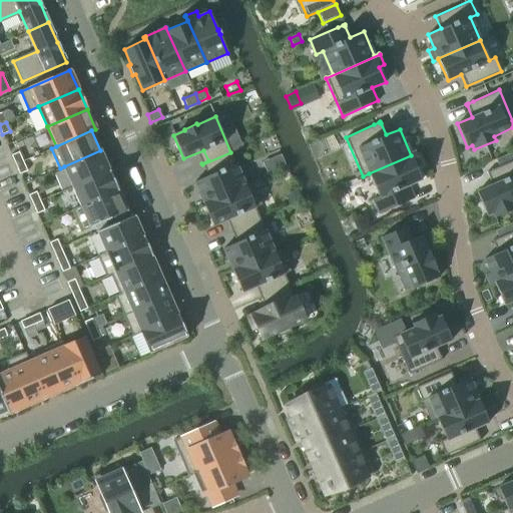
[(100,150),(64,166),(73,185),(108,170),(107,168),(106,165),(104,161),(102,155),(100,150)]
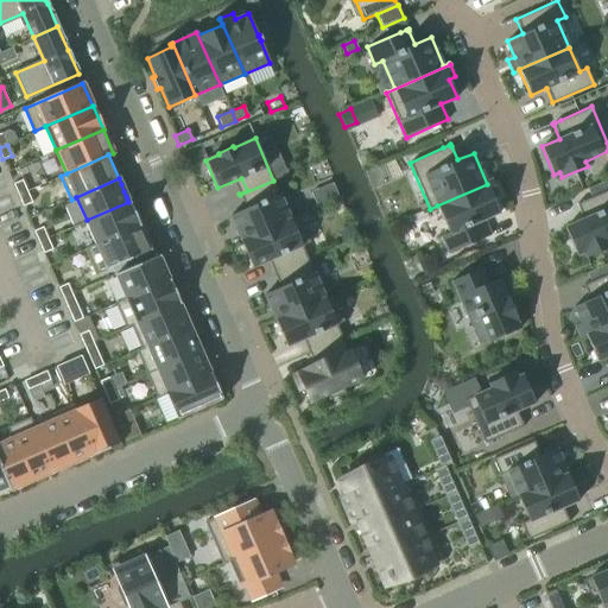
[(23,181),(13,184),(18,195),(27,191),(23,181)]
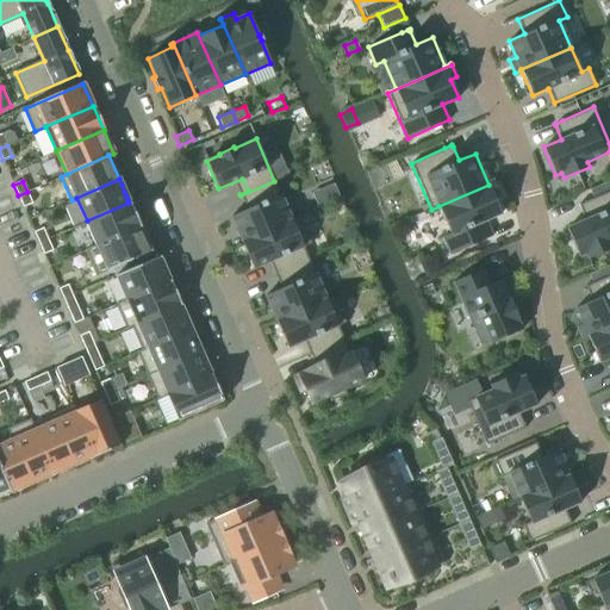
[(274,181),(241,195),(247,209),(230,216),(242,242),(299,217),(299,216),(291,219),(274,181)]
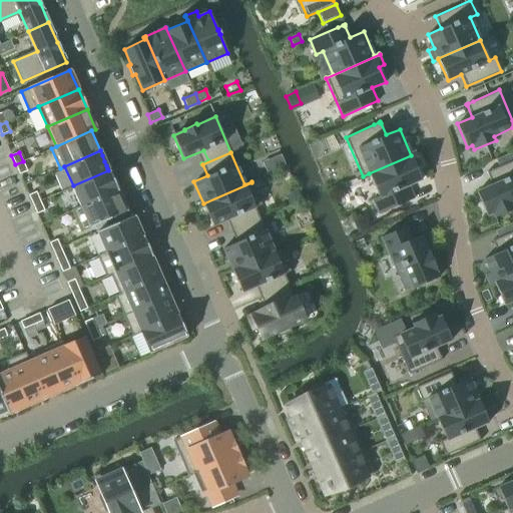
[(411,155),(369,173),(379,195),(372,198),(379,213),(414,198),(408,185),(422,179),(415,164),(420,162),(416,152),(411,155)]
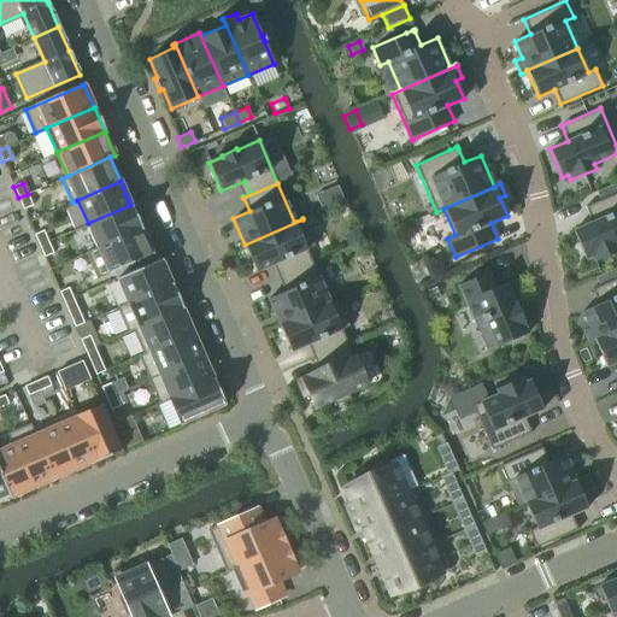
[(597,192),(600,200),(616,192),(616,183),(597,192)]
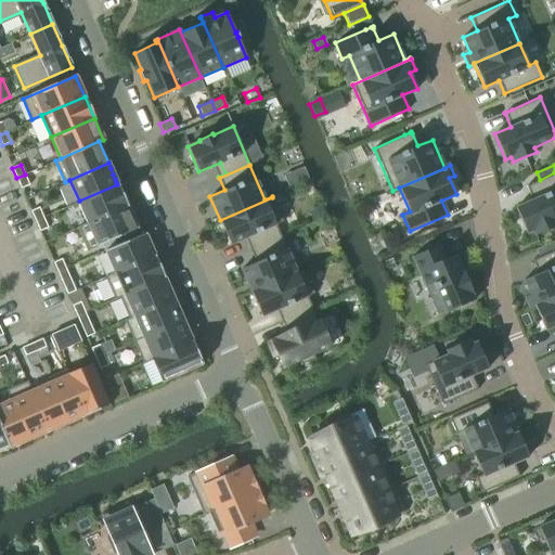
[(532,199),(516,207),(527,233),(532,231),(534,235),(554,226),(554,172),(540,180),(533,182),(528,185),(526,185),(527,188),(532,199)]
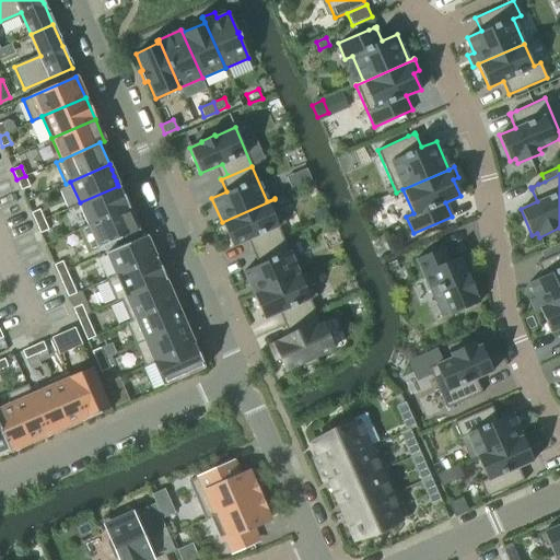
[(30,186),(25,176),(16,179),(21,189),(30,186)]
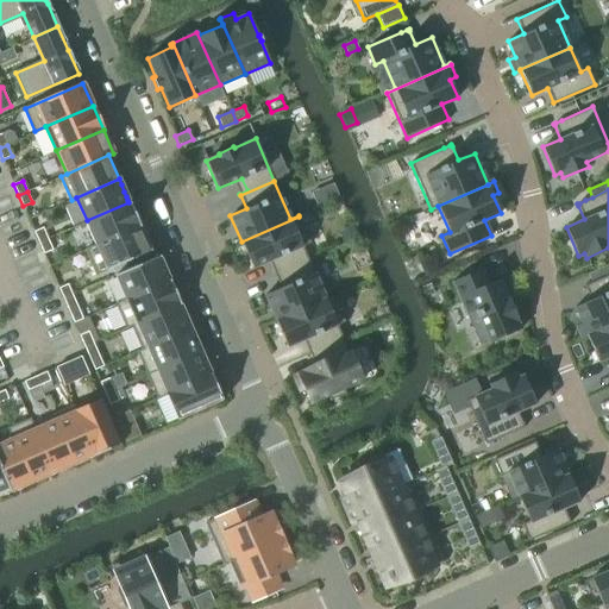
[(129,202),(87,220),(98,244),(139,226),(129,202)]
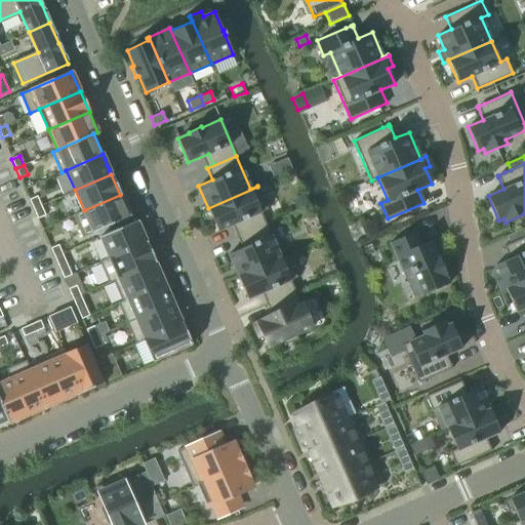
[(208,208),(217,231),(238,221),(243,233),(236,235),(237,237),(266,224),(260,212),(268,209),(257,187),(208,208)]
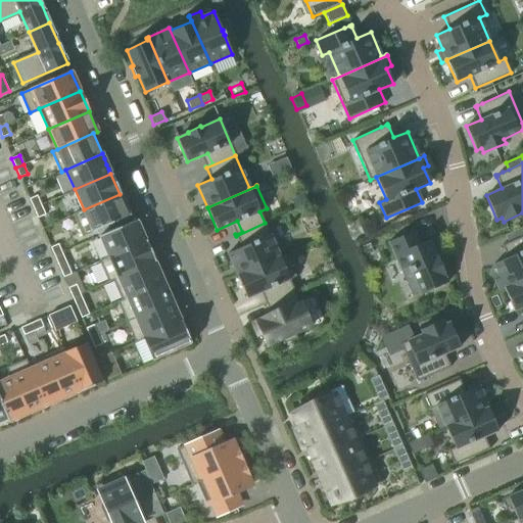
[(84,209),(75,214),(84,234),(128,215),(120,194),(84,209)]
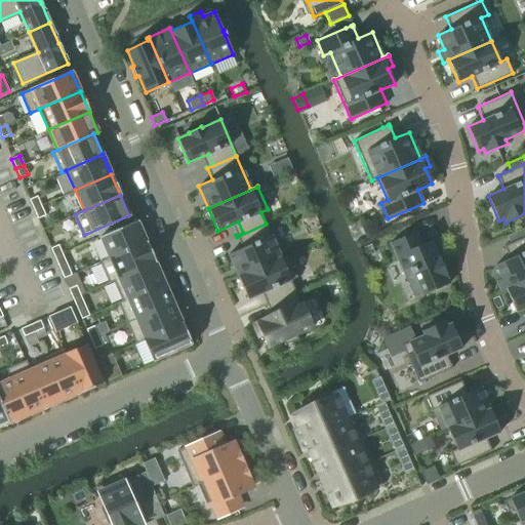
[(304,195),(292,199),(296,210),(308,205),(304,195)]
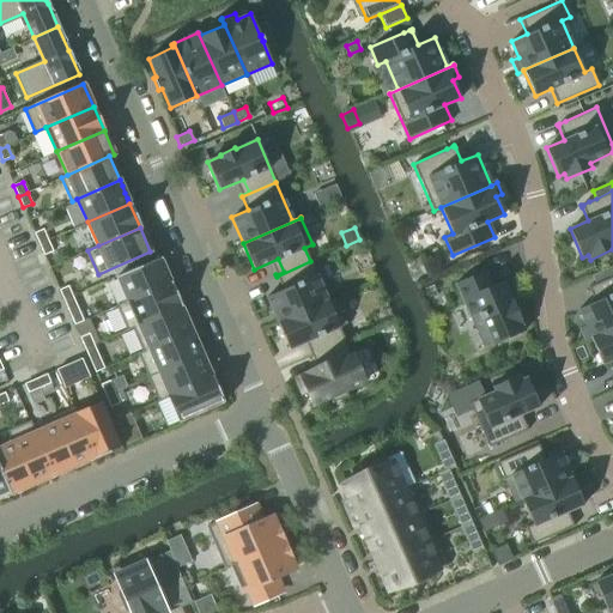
[(43,229),(34,234),(38,244),(48,241),(43,229)]
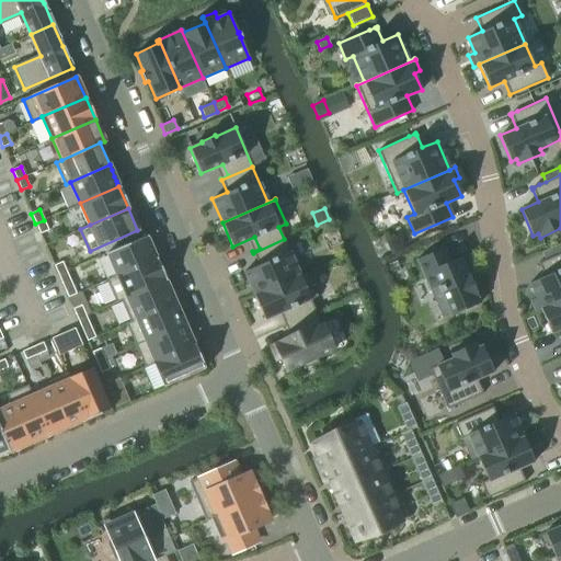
[(48,230),(44,220),(35,224),(39,233),(48,230)]
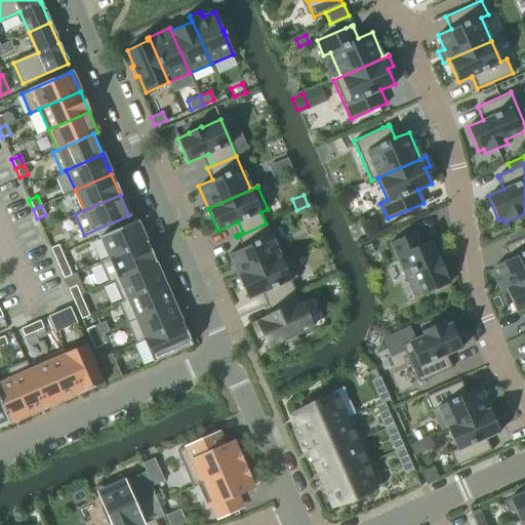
[(137,221),(101,237),(110,257),(146,241),(137,221)]
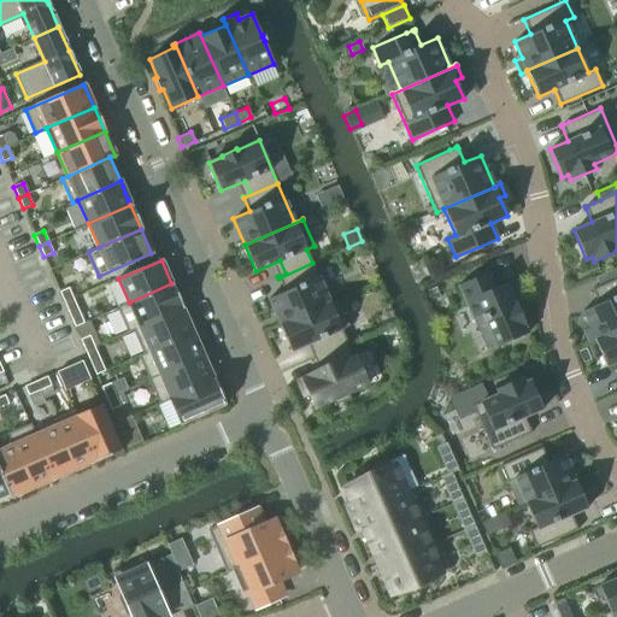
[(312,263),(278,278),(285,292),(268,299),(280,325),(338,300),(338,298),(329,301),(312,263)]
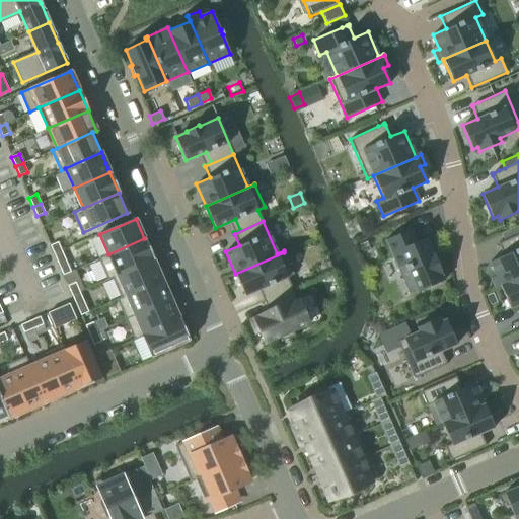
[(411,228),(385,239),(398,269),(406,265),(409,269),(418,291),(444,280),(442,275),(443,274),(433,251),(432,252),(426,237),(417,241),(411,228)]
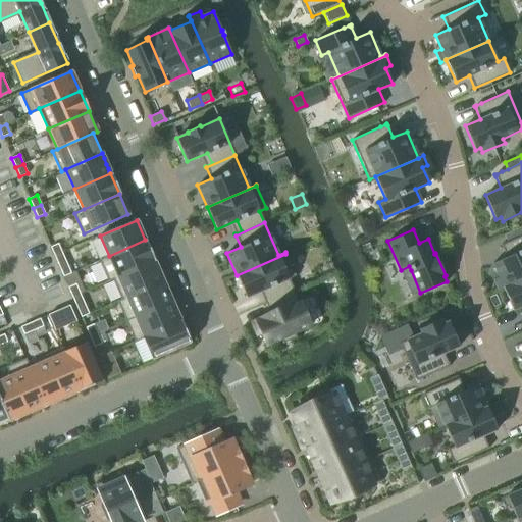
[(506,257),(492,263),(499,277),(493,279),(498,290),(521,279),(521,235),(501,245),(506,257)]
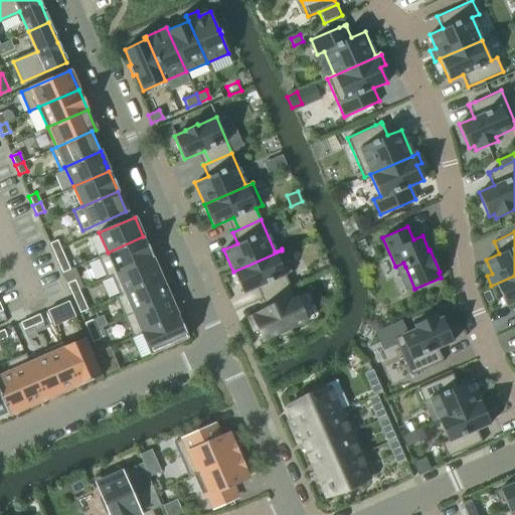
[(108,252),(99,256),(108,276),(112,274),(152,256),(143,236),(108,252)]
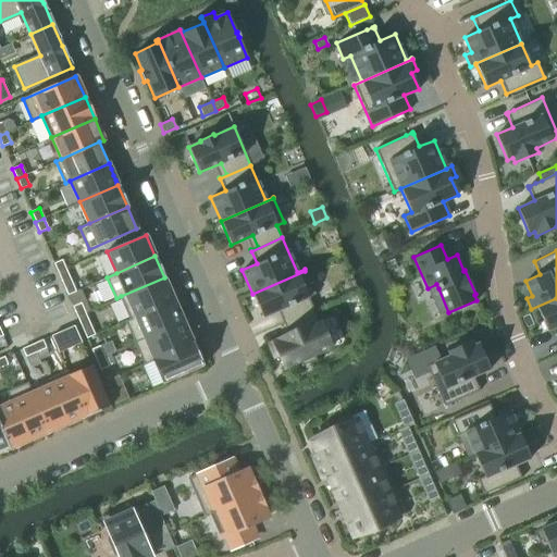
[(61,260),(53,263),(58,273),(65,270),(61,260)]
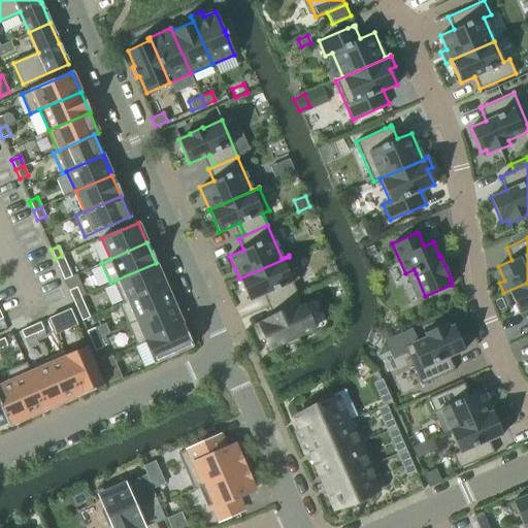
[(62,256),(55,259),(64,279),(71,276),(62,256)]
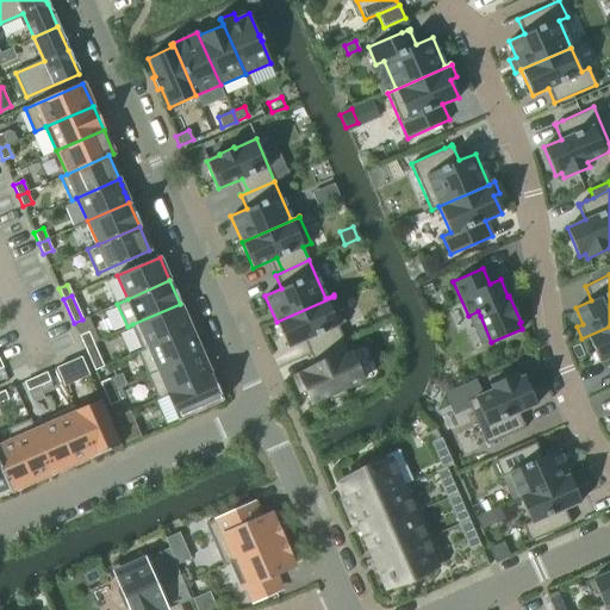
[(334,297),(277,322),(288,347),(312,337),(317,349),(310,353),(310,354),(343,340),(337,325),(346,322),(334,297)]
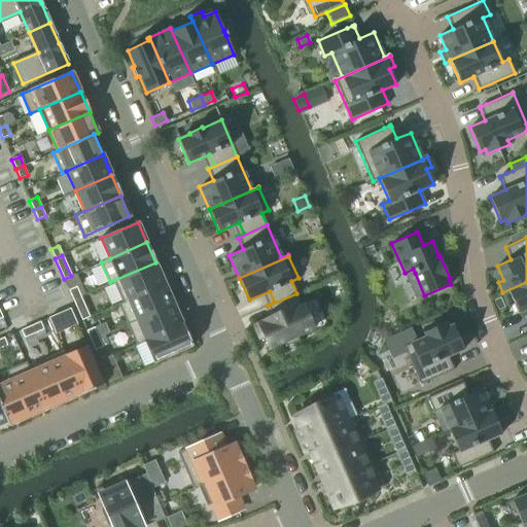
[(155,262),(114,280),(124,301),(128,299),(164,283),(155,262)]
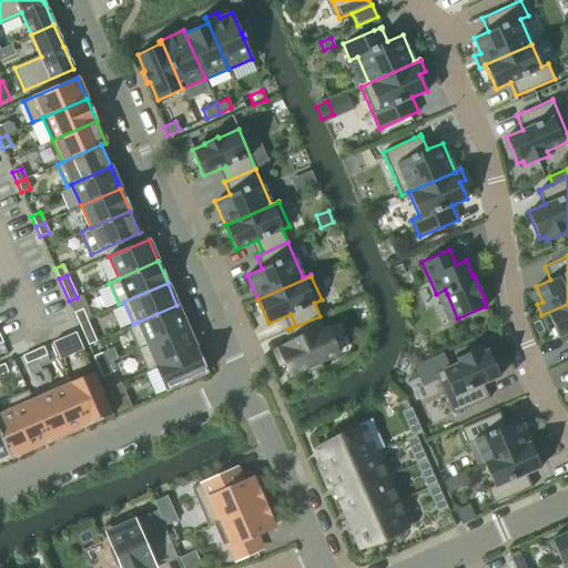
[(567,304),(541,315),(543,316),(548,314),(558,337),(567,332),(567,304)]
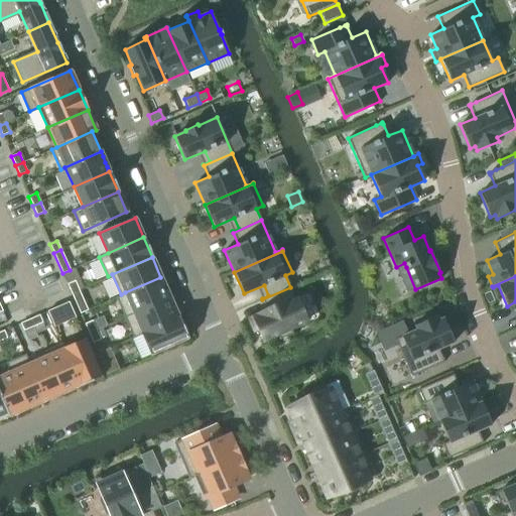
[(160,277),(125,292),(134,312),(169,297),(160,277)]
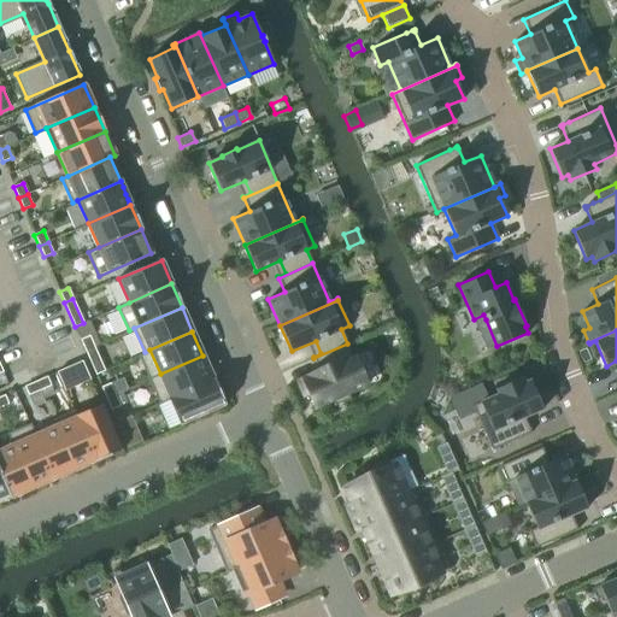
[(89,336),(80,340),(84,352),(94,348),(89,336)]
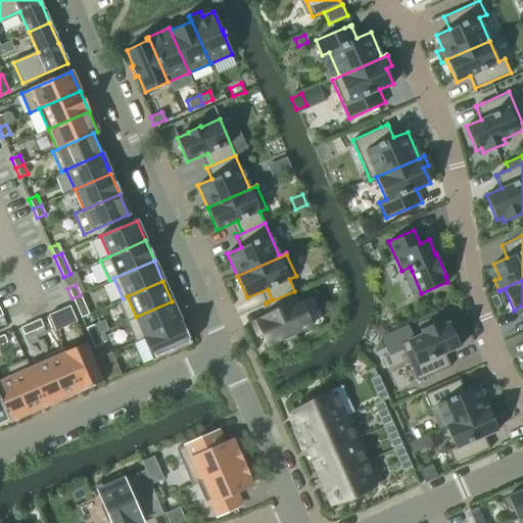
[(294,291),(266,303),(271,315),(251,323),(257,336),(263,334),(268,345),(281,339),(283,343),(297,338),(295,333),(311,327),(294,291)]
